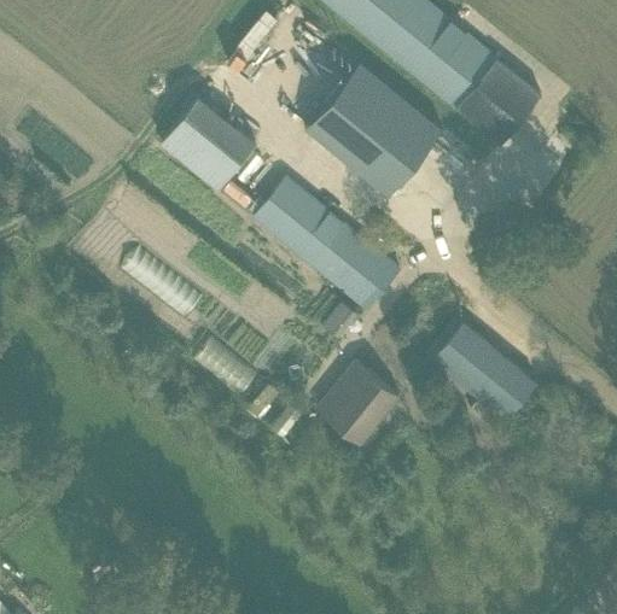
[(325,0),(504,144),(543,94),(426,0),(325,0)]
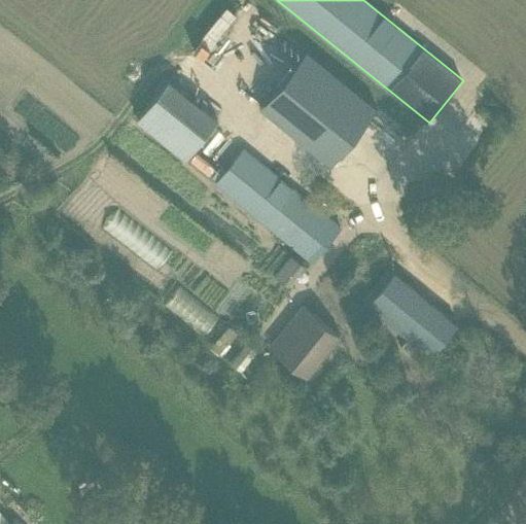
[(314,51),(268,109),(339,167),(385,109),(314,51)]
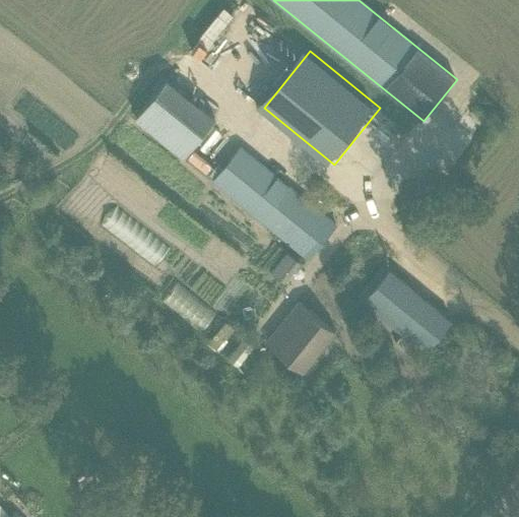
[(133,118),(185,156),(215,115),(163,77),(133,118)]
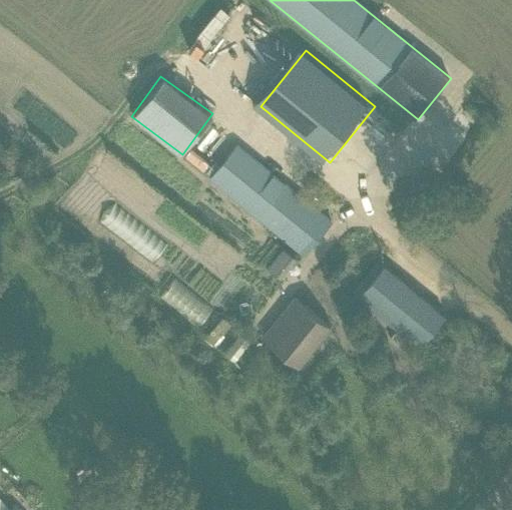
[(227,139),(235,130),(216,113),(208,122),(227,139)]
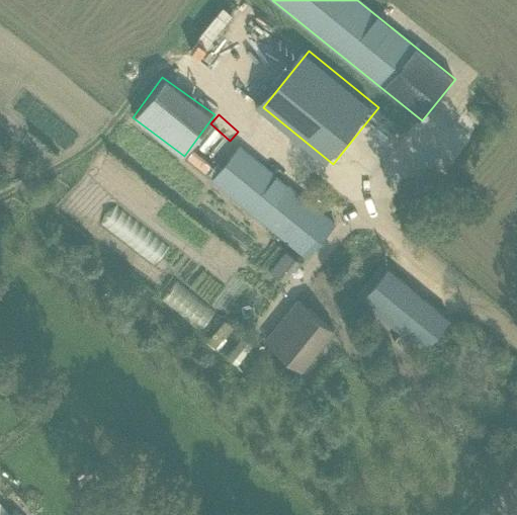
[(186,152),(194,158),(208,141),(201,134),(186,152)]
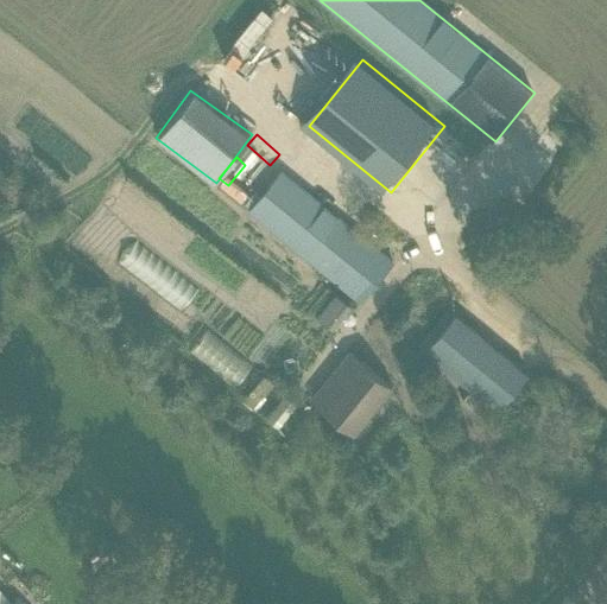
[(246,215),(360,306),(394,265),(282,172),(246,215)]
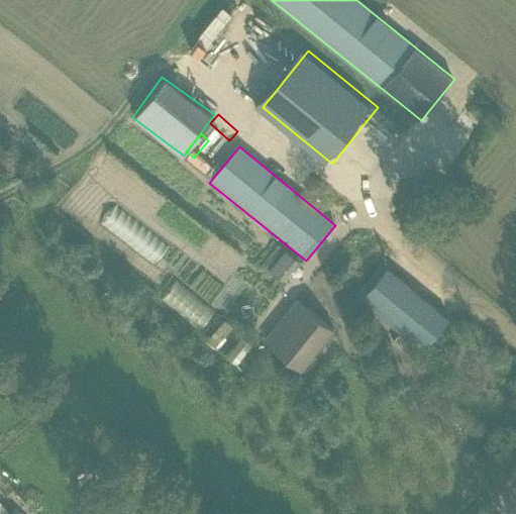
[(113,198),(97,215),(150,264),(170,242),(146,221),(142,225),(113,198)]
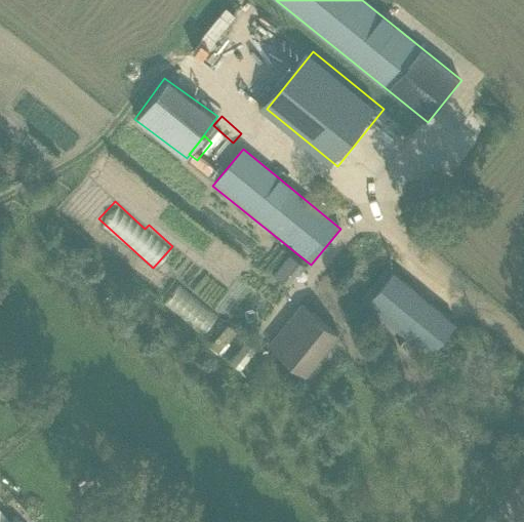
[(274,277),(287,287),(304,268),(290,256),(274,277)]
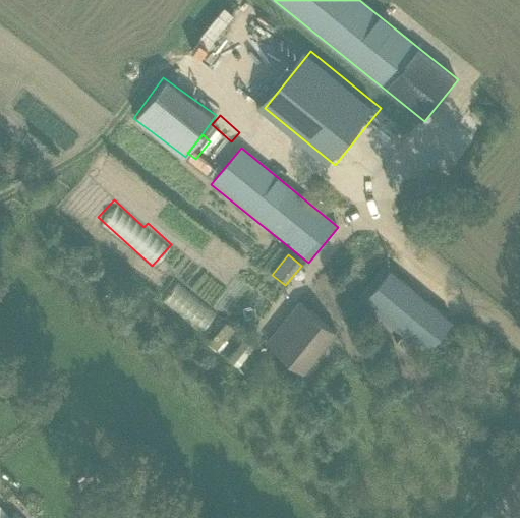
[(418,349),(425,355),(452,324),(389,272),(363,303),(404,337),(418,349)]
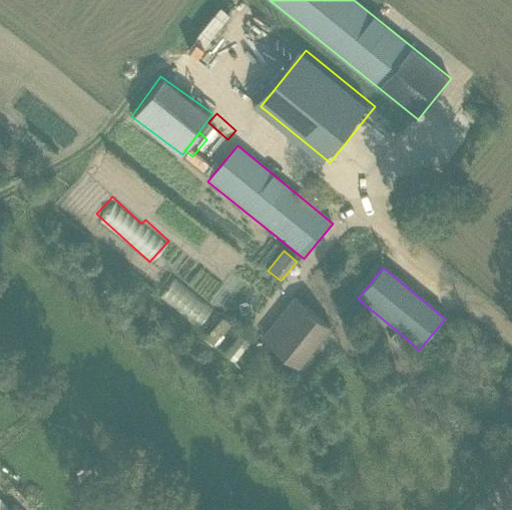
[(198,328),(213,310),(175,280),(160,298),(198,328)]
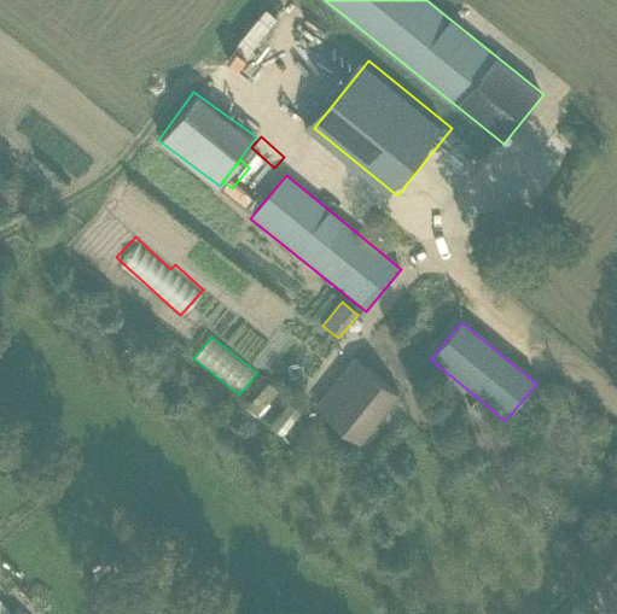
[(364,367),(324,416),(360,444),(399,396),(364,367)]
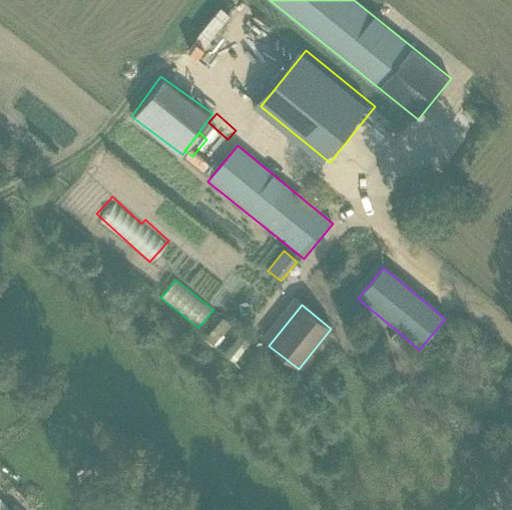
[(398,332),(390,342),(404,353),(412,344),(398,332)]
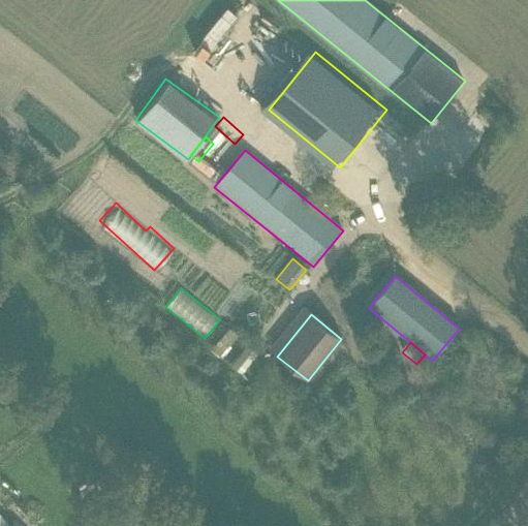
[(163,514),(171,520),(179,511),(172,504),(163,514)]
